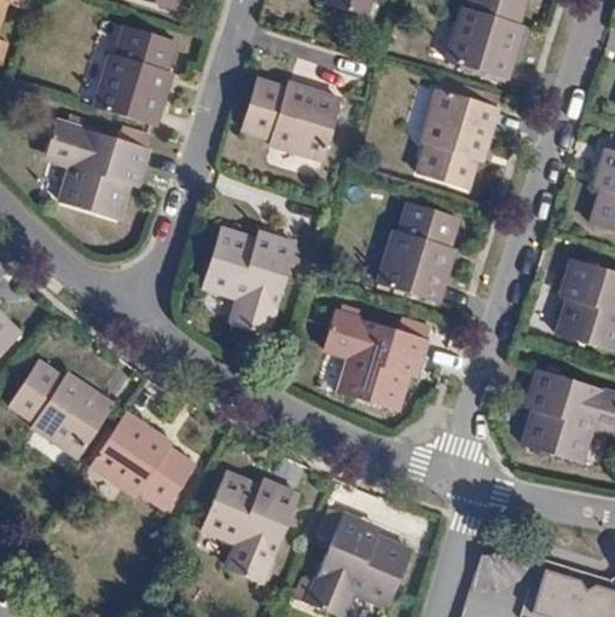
[(0,0),(0,30),(9,0),(17,0),(24,3),(25,0),(0,0)]
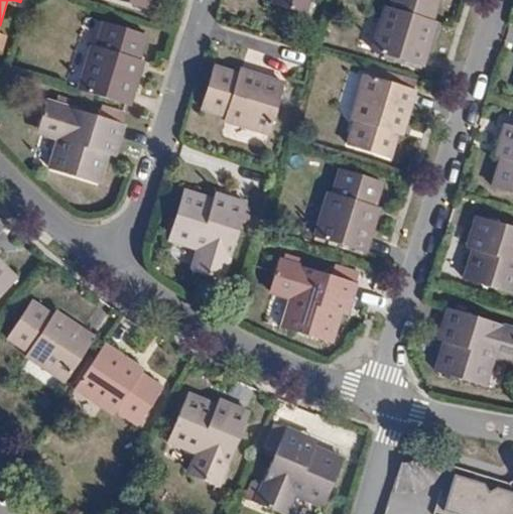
[(127,0),(153,8),(155,0),(127,0)]
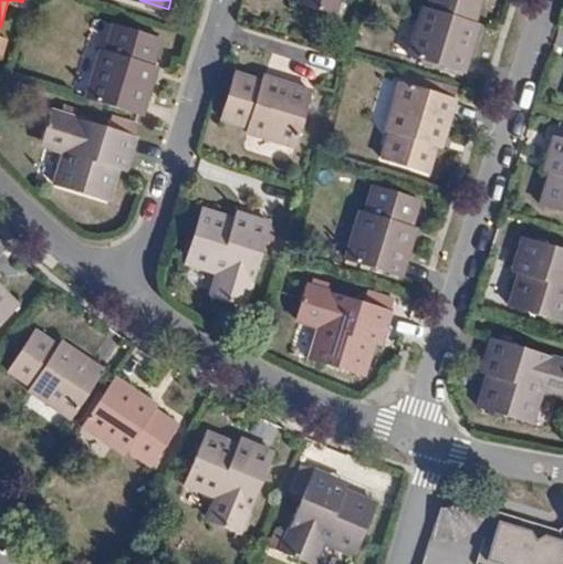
[(309,0),(308,3),(337,13),(341,0),(309,0)]
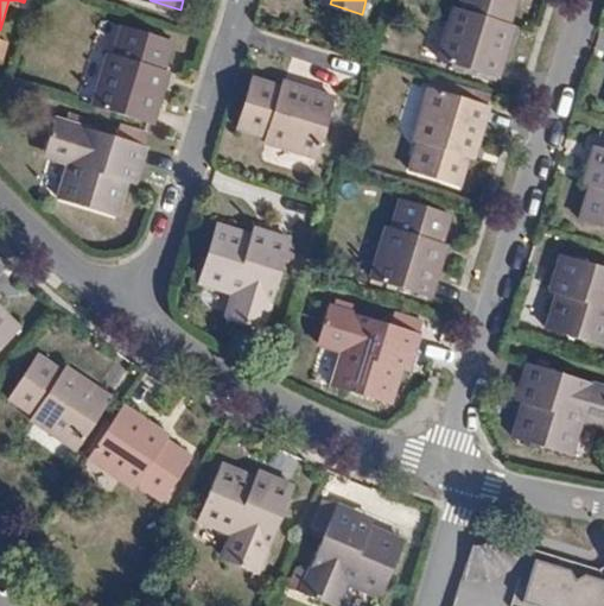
[(464,0),(463,7),(457,5),(442,60),(500,77),(516,24),(510,23),(516,0),(464,0)]
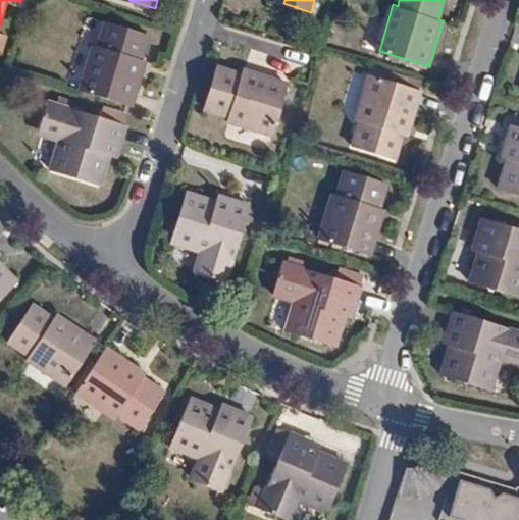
[(97,44),(83,88),(134,103),(147,60),(142,58),(149,34),(108,20),(100,45),(97,44)]
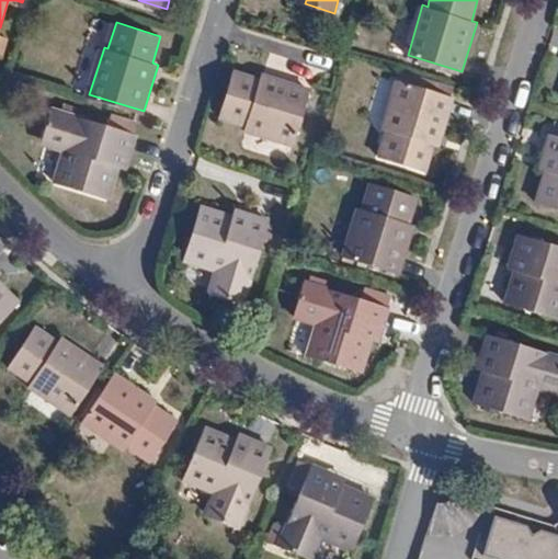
[(261,80),(234,71),(220,116),(248,124),(246,128),(295,144),(311,90),(262,75),(261,80)]
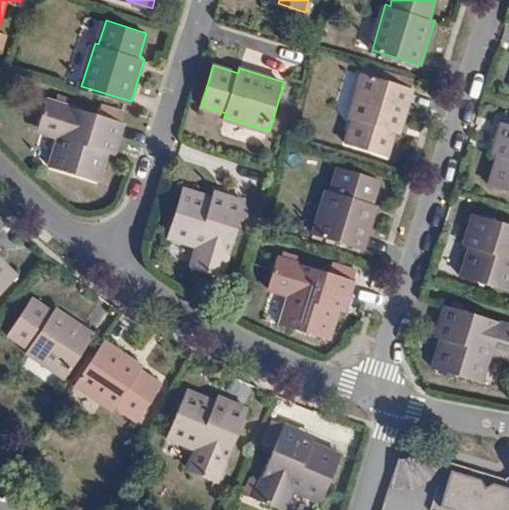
[(367,65),(364,72),(374,75),(376,68),(367,65)]
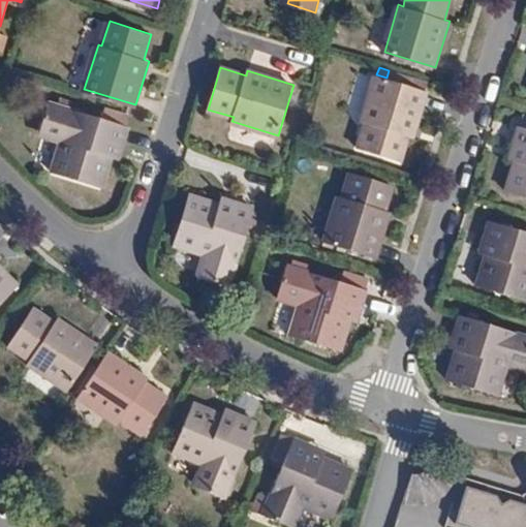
[(387,78),(376,74),(362,120),(367,121),(359,148),(401,161),(409,134),(413,136),(428,91),(426,90),(429,83),(413,79),(411,86),(402,83),(404,75),(389,70),(387,78)]
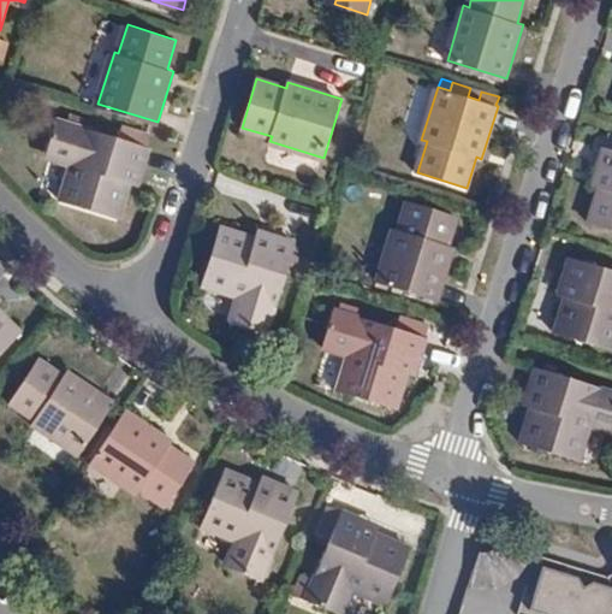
[(470,88),(468,96),(479,100),(481,92),(470,88)]
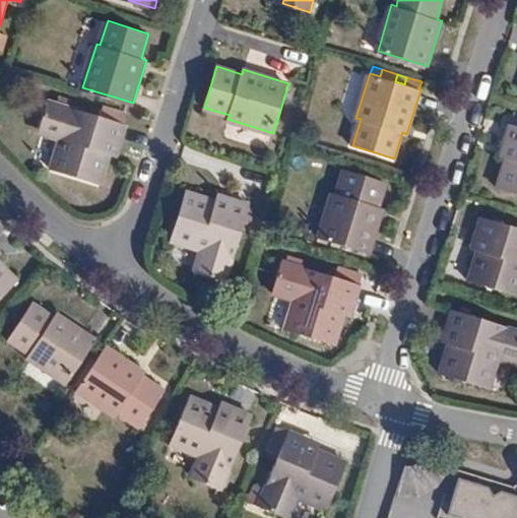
[(122,123),(101,116),(49,101),(41,128),(62,134),(52,170),(101,185),(111,152),(114,140),(120,142),(125,124),(122,123)]
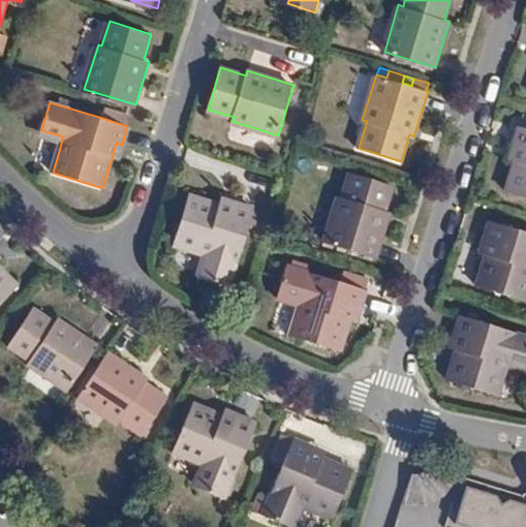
[(102,118),(124,125),(127,116),(105,109),(102,118)]
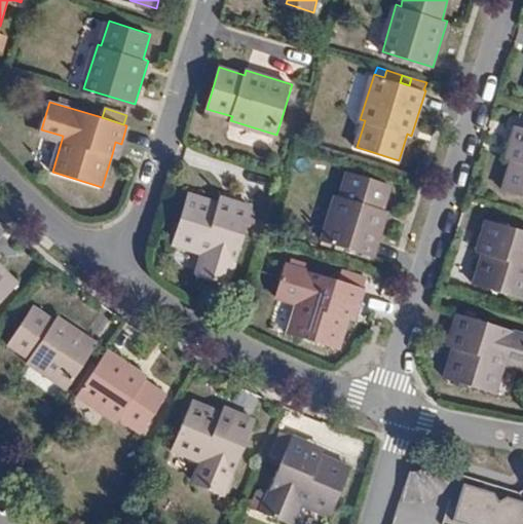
[(519,148),(515,160),(506,191),(522,195),(522,127),(519,126),(513,146),(519,148)]
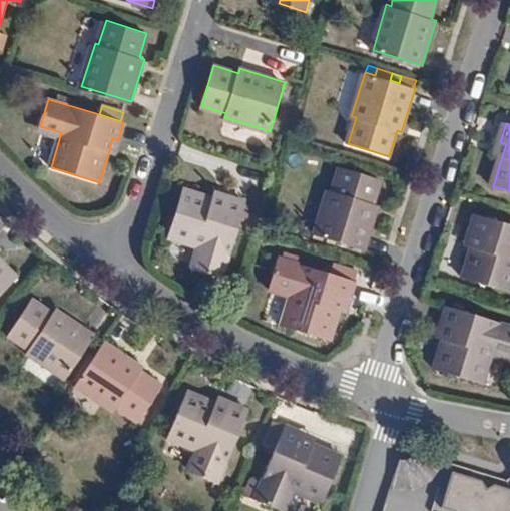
[(115,151),(118,140),(112,138),(109,150),(115,151)]
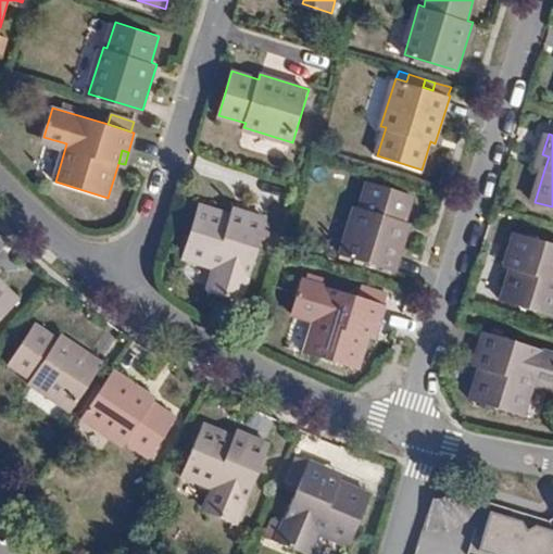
[(549,156),(542,154),(538,167),(544,170),(549,156)]
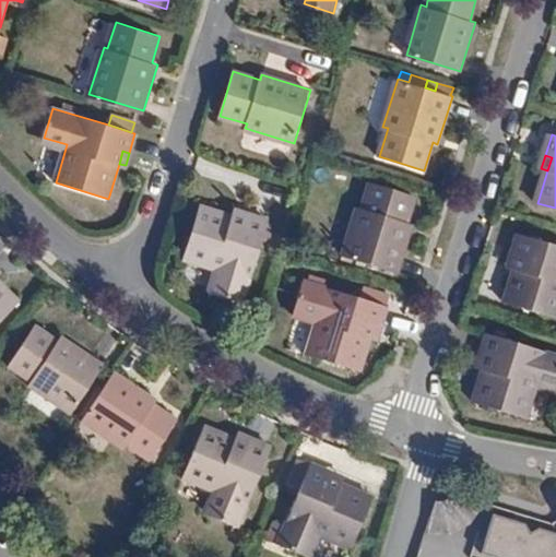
[(416,196),(371,182),(364,208),(358,206),(343,255),(398,272),(413,224),(407,222),(416,196)]
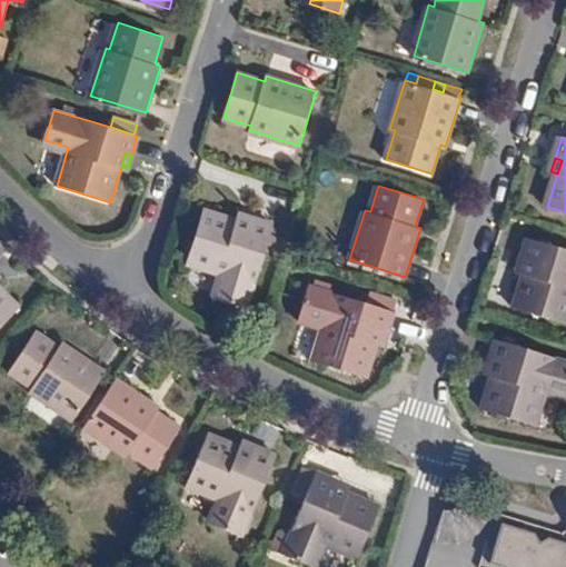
[(274,224),(251,217),(249,224),(238,220),(206,210),(189,262),(225,275),(217,298),(248,308),(274,224)]
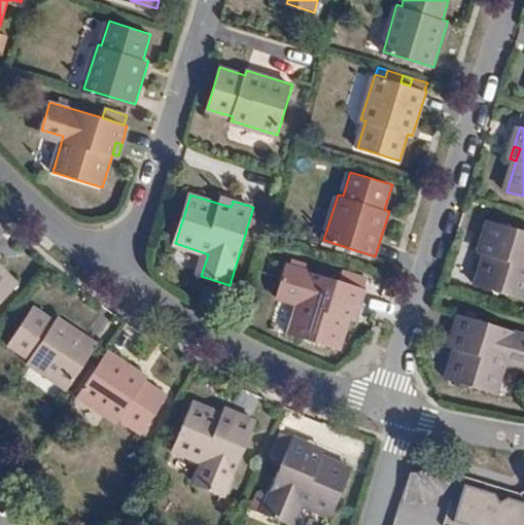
[(231,207),(233,201),(221,197),(220,204),(231,207)]
